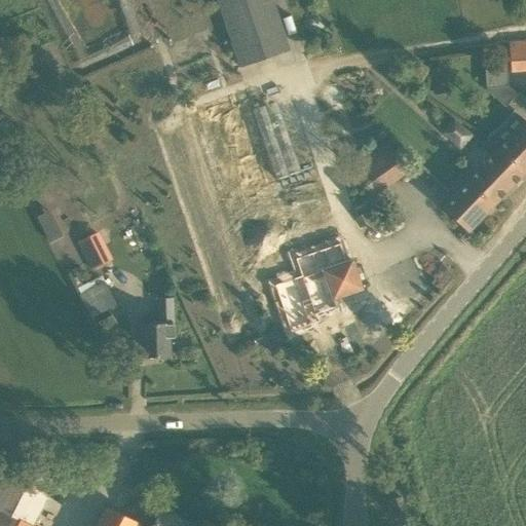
[(272,0),(217,0),(240,67),(290,49),(272,0)]
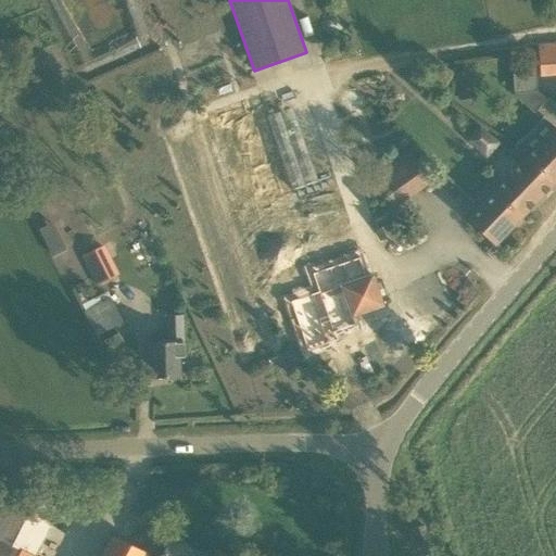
[(555,73),(555,43),(539,46),(541,74),(555,73)]
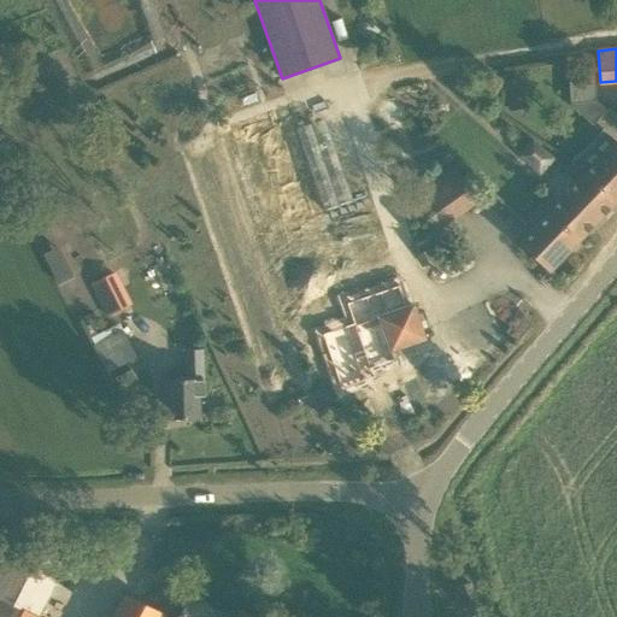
[(568,74),(570,103),(595,100),(593,71),(568,74)]
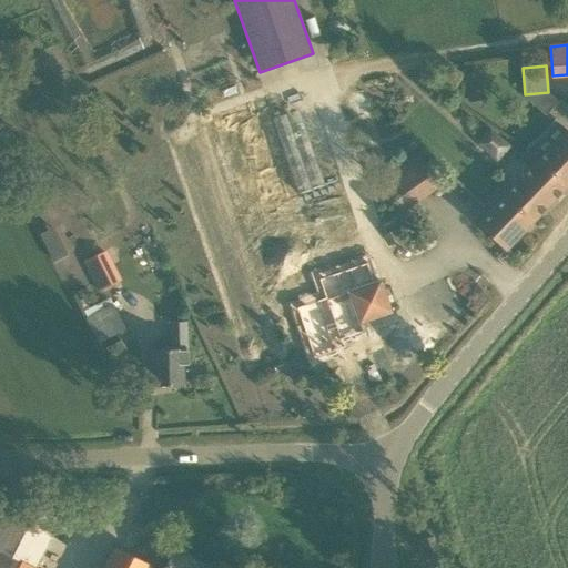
[(548,92),(525,94),(545,115),(558,101),(548,92)]
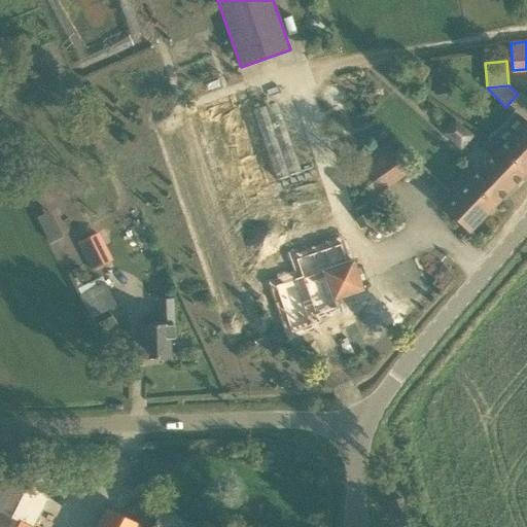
[(524,175),(526,171),(526,121),(526,120),(498,149),(524,175)]
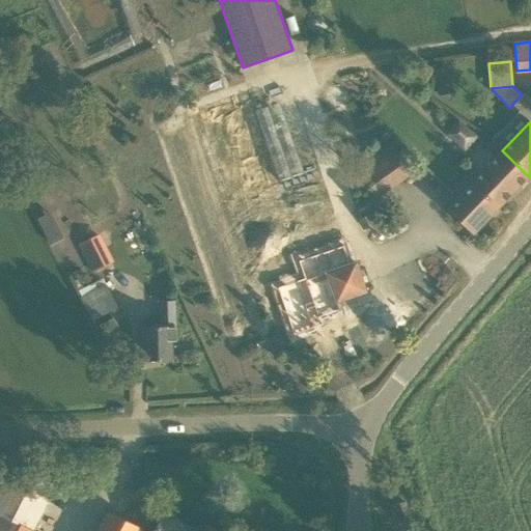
[(375,198),(410,173),(389,143),(354,168),(375,198)]
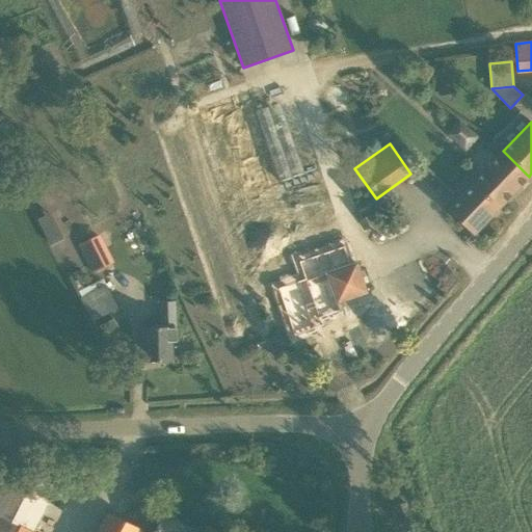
[(529,177),(503,151),(447,209),(473,235),(529,177)]
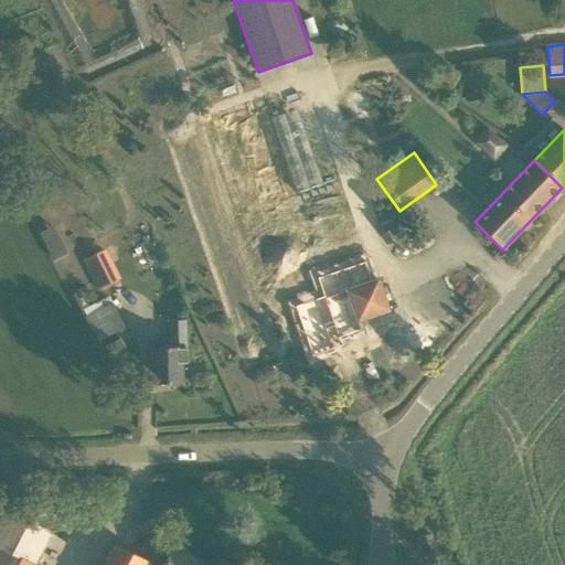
[(74,241),(97,288),(120,276),(106,248),(99,252),(95,243),(87,246),(83,237),(74,241)]
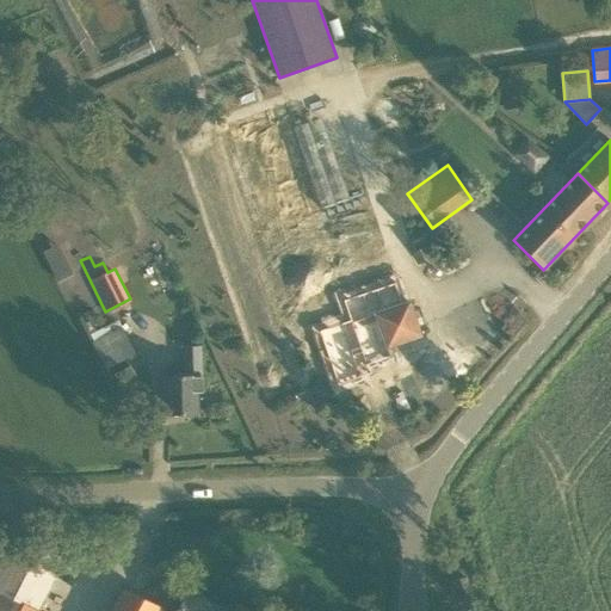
[(349,320),(318,331),(337,386),(360,377),(357,368),(390,357),(387,346),(420,335),(408,302),(401,304),(394,282),(341,300),(349,320)]
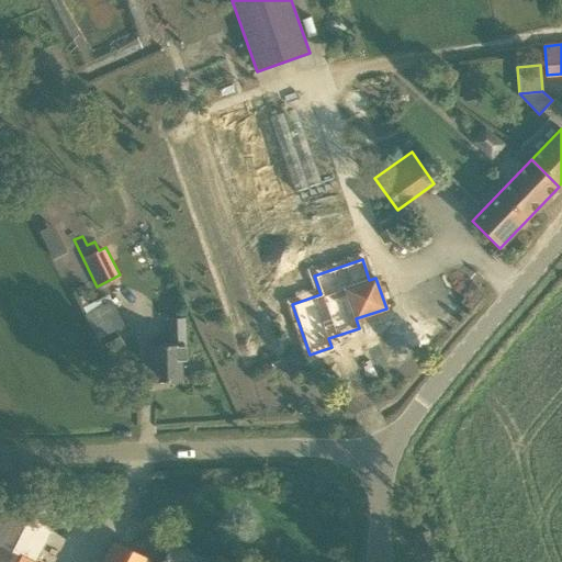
[(124,326),(111,300),(85,313),(98,339),(124,326)]
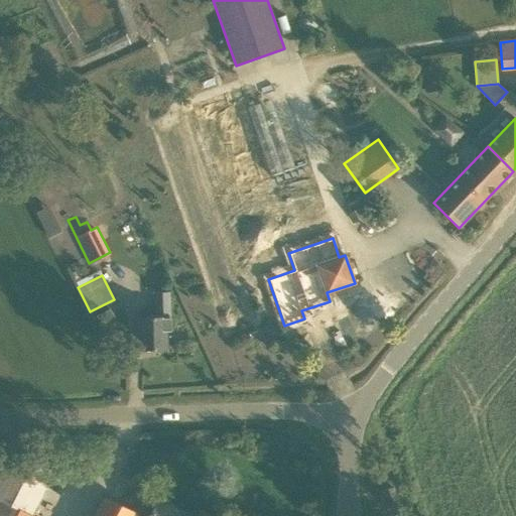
[(138,317),(139,350),(166,350),(165,332),(170,332),(169,316),(168,292),(154,292),(155,316),(138,317)]
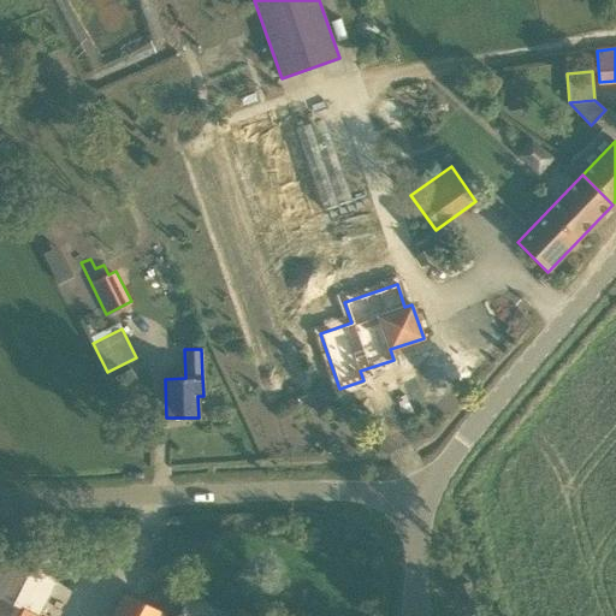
[(40,615),(35,614),(60,562),(17,540),(0,574),(0,615),(40,615)]
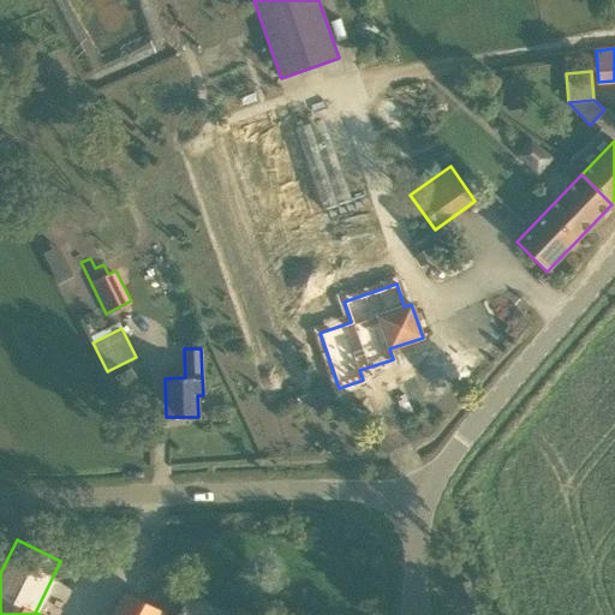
[(455,585),(464,605),(475,601),(467,580),(455,585)]
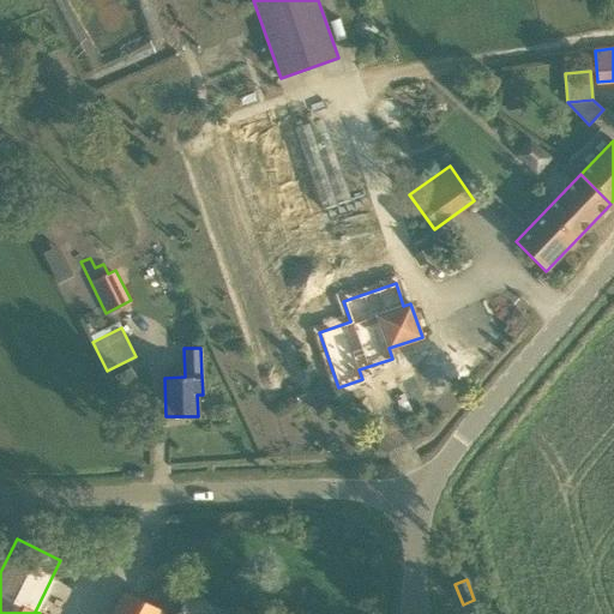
[(162,611),(125,593),(113,613),(224,613),(226,612),(188,594),(178,613),(163,613),(161,613),(162,611)]
